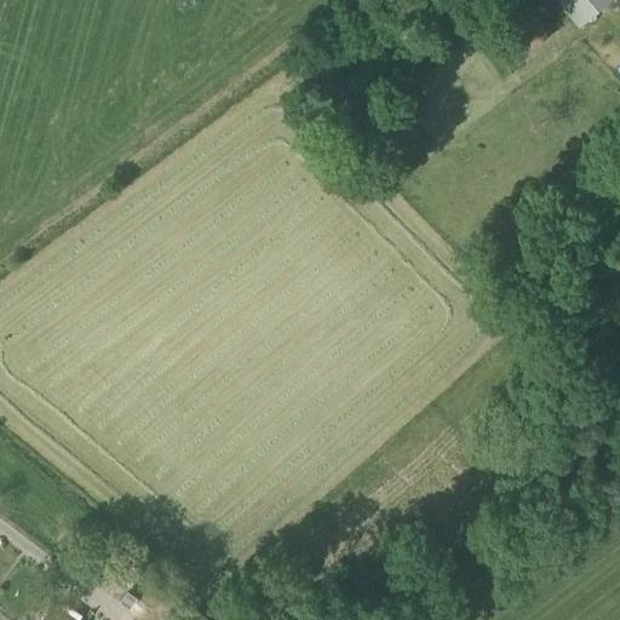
[(556,0),(580,27),(609,0),(556,0)]
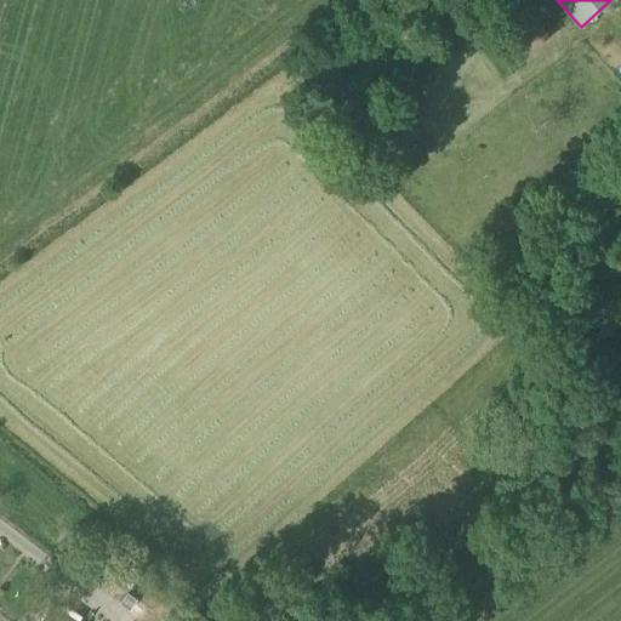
[(138,620),(148,620),(154,614),(127,594),(118,605),(138,620)]
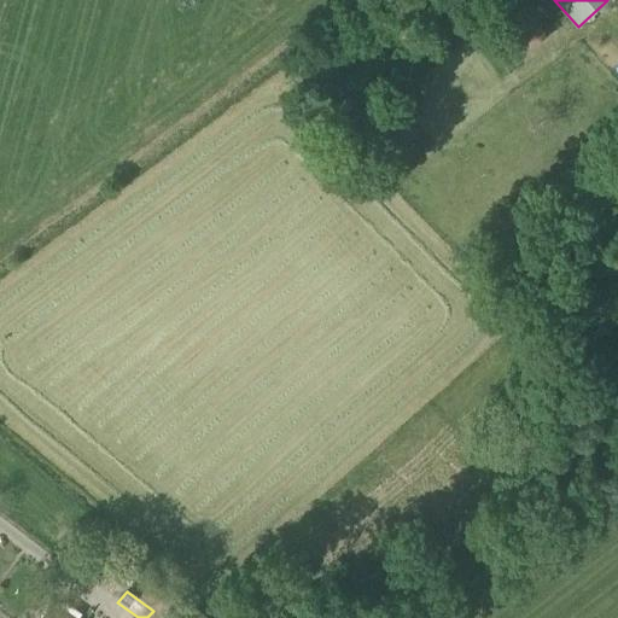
[(75,617),(51,602),(40,617),(75,617)]
